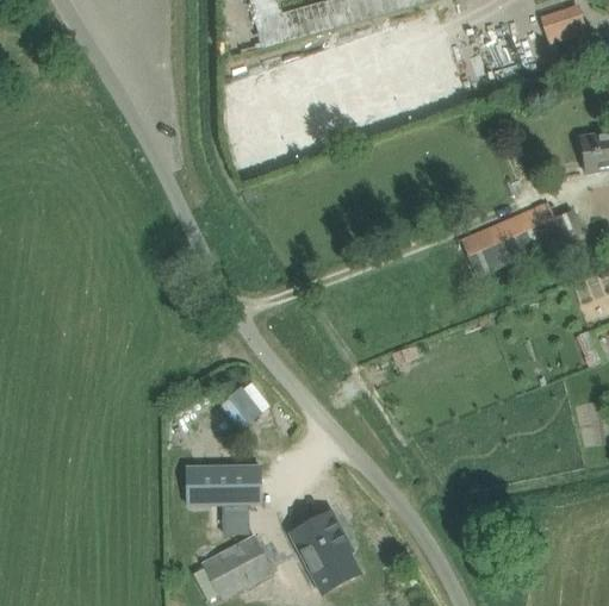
[(538,16),(547,44),(585,32),(576,4),(538,16)]
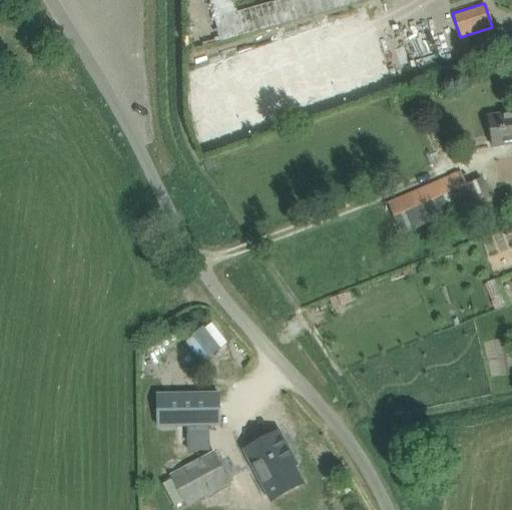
[(511,141),(511,110),(487,115),(491,144),(511,141)]
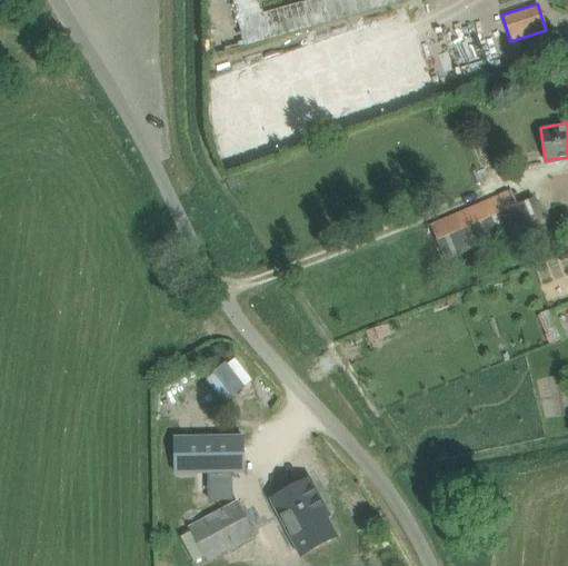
[(429,224),(444,258),(541,216),(532,197),(517,204),(511,189),(429,224)]
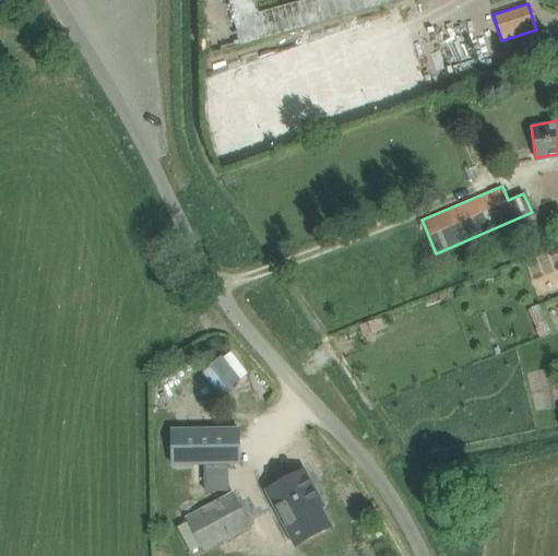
[(374,319),(358,324),(361,332),(377,327),(374,319)]
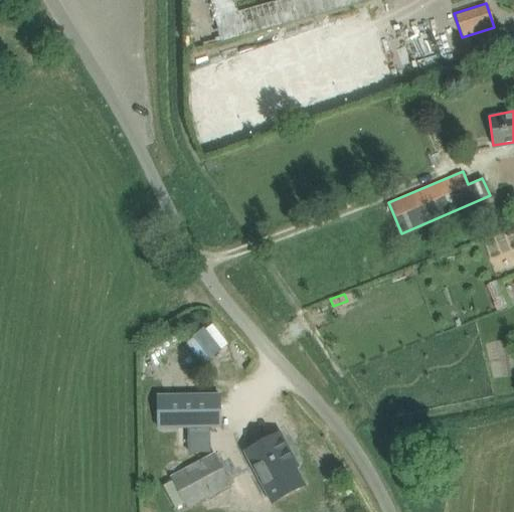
[(171,367),(219,353),(212,329),(164,343),(171,367)]
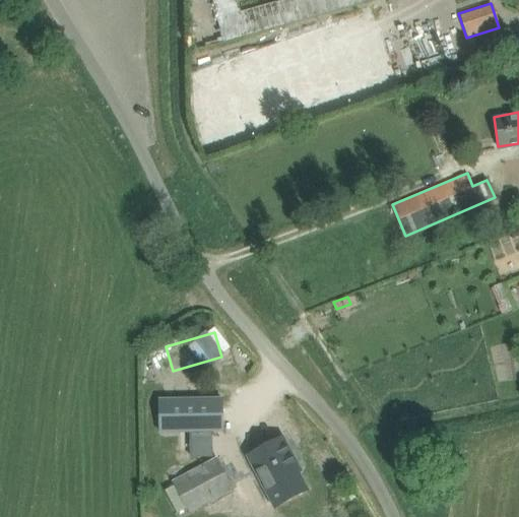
[(220,395),(157,396),(158,430),(189,430),(189,454),(210,454),(210,429),(221,429),(220,395)]
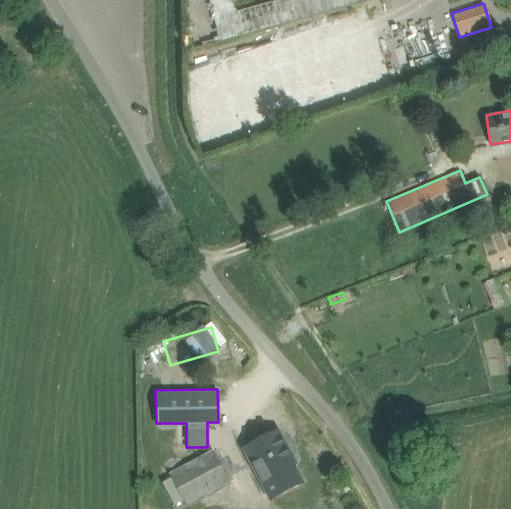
[(277,429),(243,447),(270,498),(301,481),(287,456),(290,454),(277,429)]
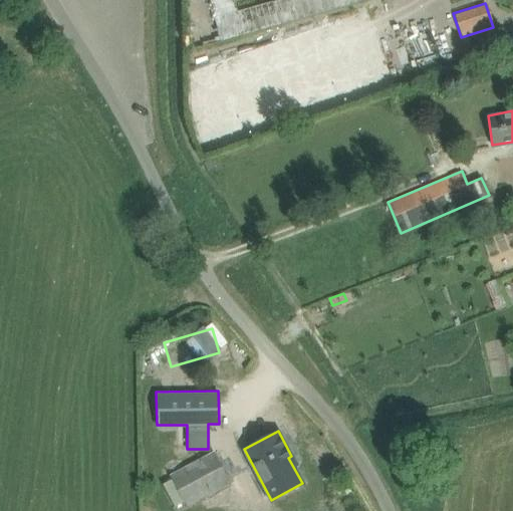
[(171,474),(187,505),(229,482),(214,452),(171,474)]
